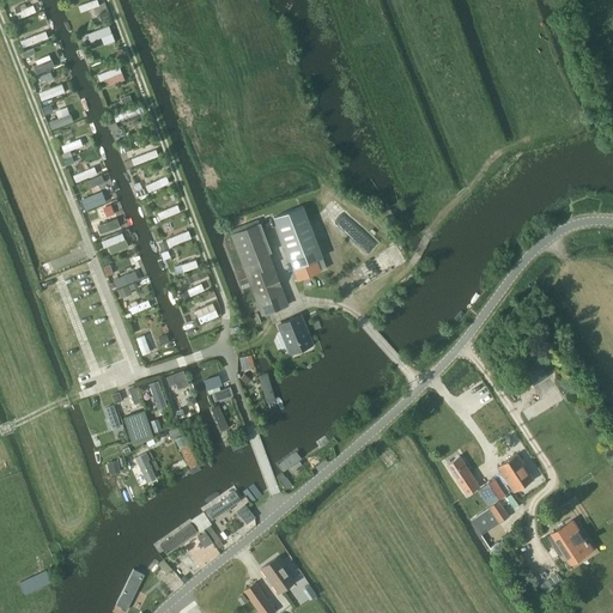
[(89,0),(78,4),(80,11),(99,5),(97,0),(89,0)]
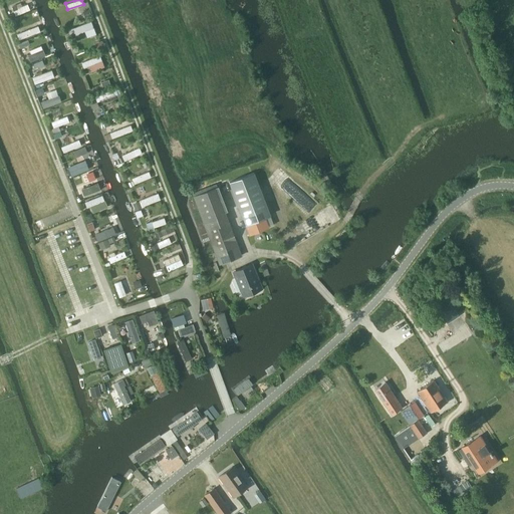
[(27,3),(13,8),(15,15),(29,10),(27,3)]
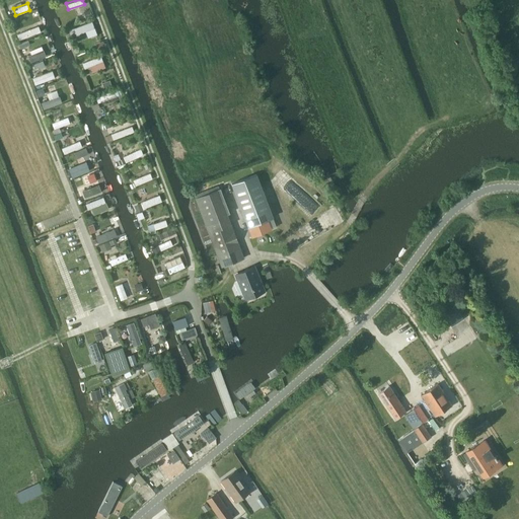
[(75,27),(77,34),(95,27),(93,21),(75,27)]
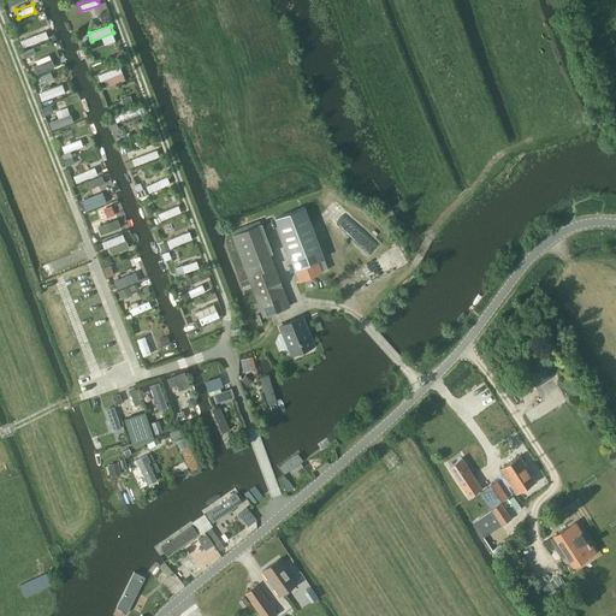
[(46,31),(21,40),(22,47),(48,37),(46,31)]
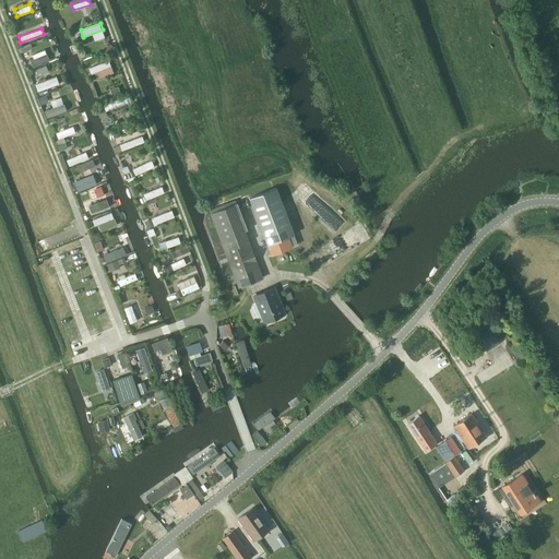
[(47,54),(31,59),(33,66),(49,59),(47,54)]
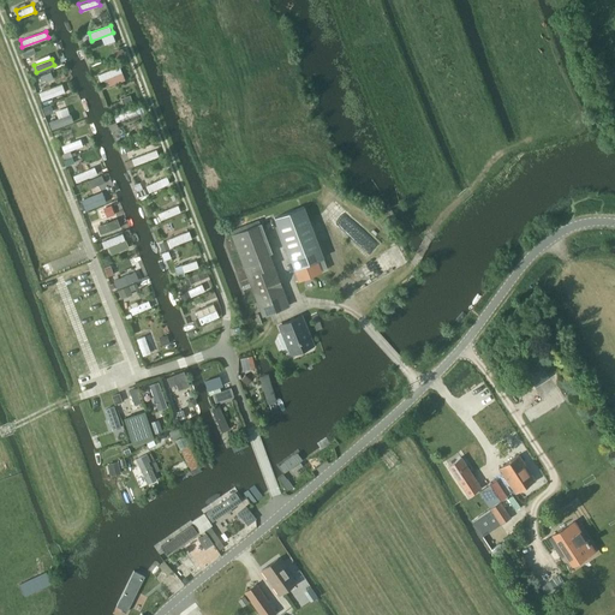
[(103,78),(107,87),(125,79),(123,71),(103,78)]
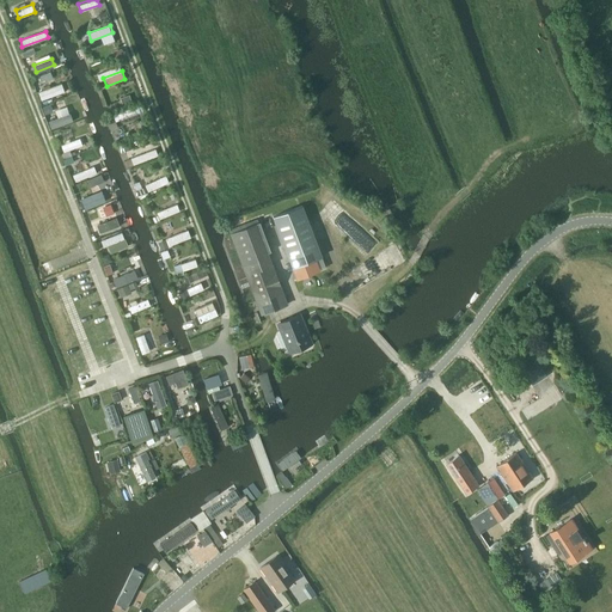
[(61,83),(38,91),(42,99),(65,91),(61,83)]
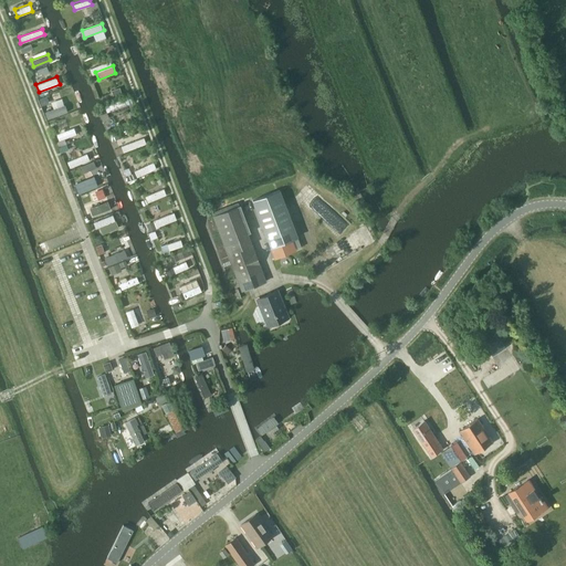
[(104,104),(106,112),(132,103),(128,95),(104,104)]
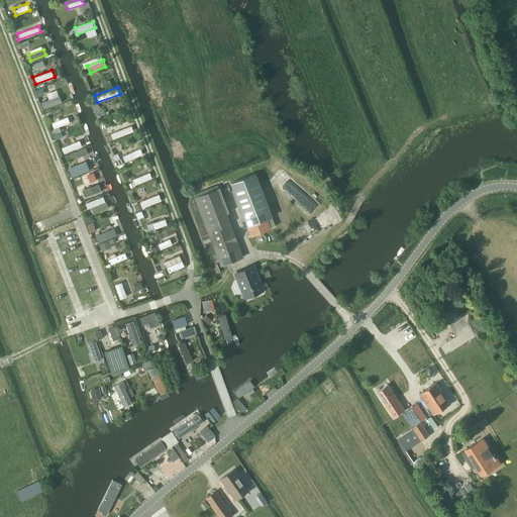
[(59,95),(41,101),(44,108),(61,102),(59,95)]
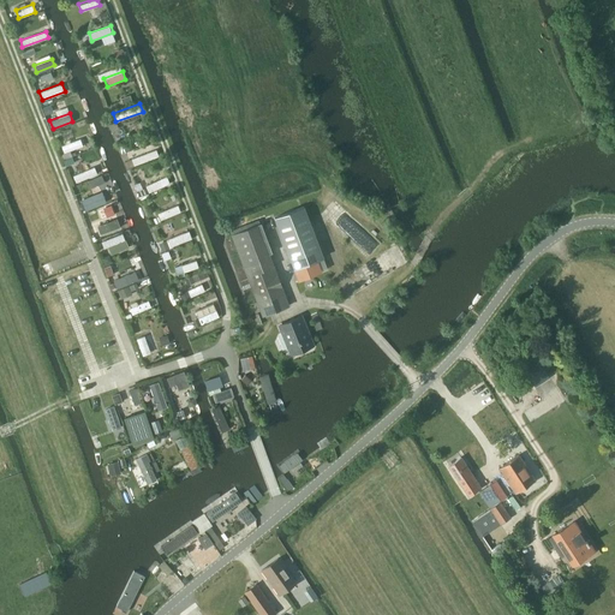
[(81,138),(61,144),(64,153),(83,145),(81,138)]
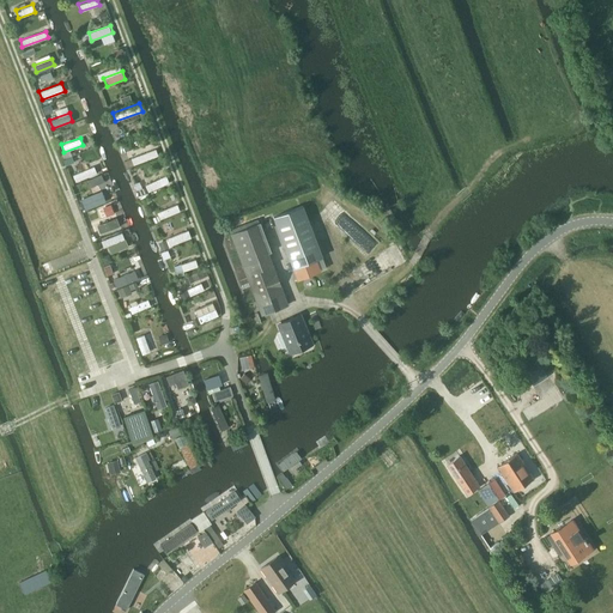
[(131,158),(133,164),(158,156),(156,149),(131,158)]
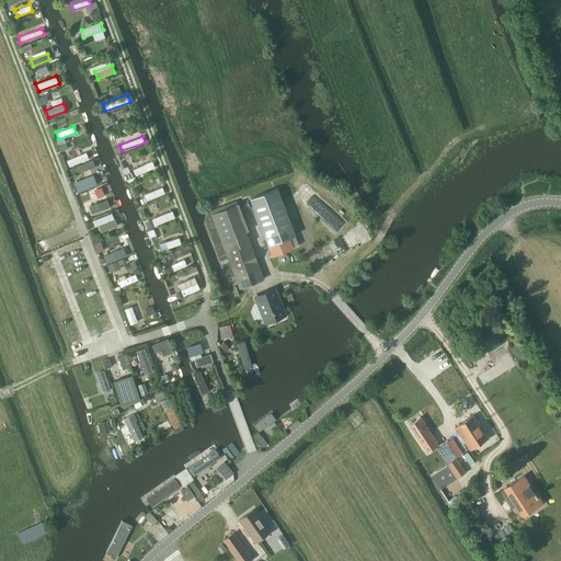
[(86,152),(67,159),(69,165),(88,159),(86,152)]
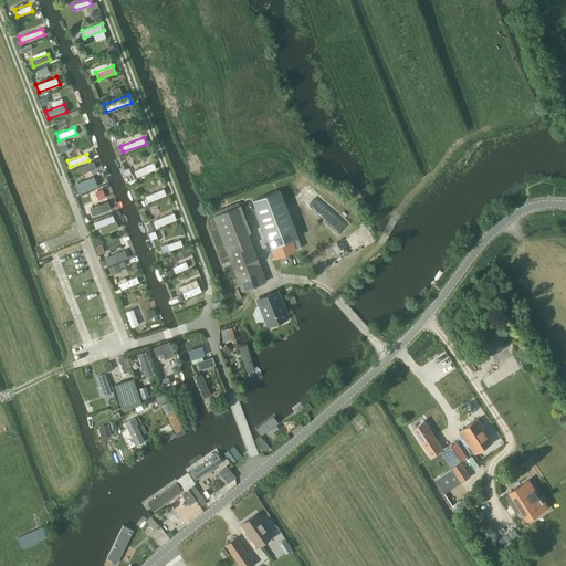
[(134,169),(137,176),(157,169),(154,161),(134,169)]
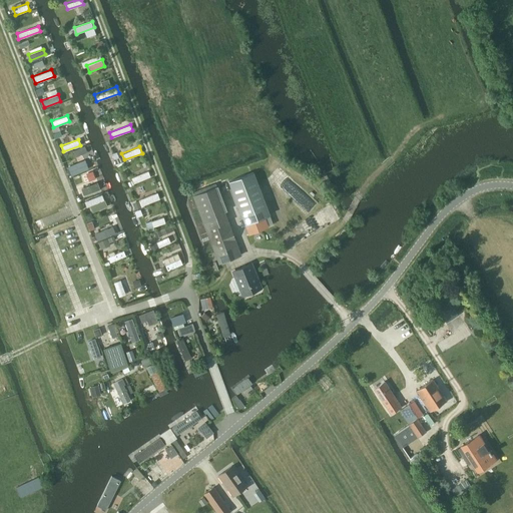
[(76,157),(82,154),(79,148),(73,151),(76,157)]
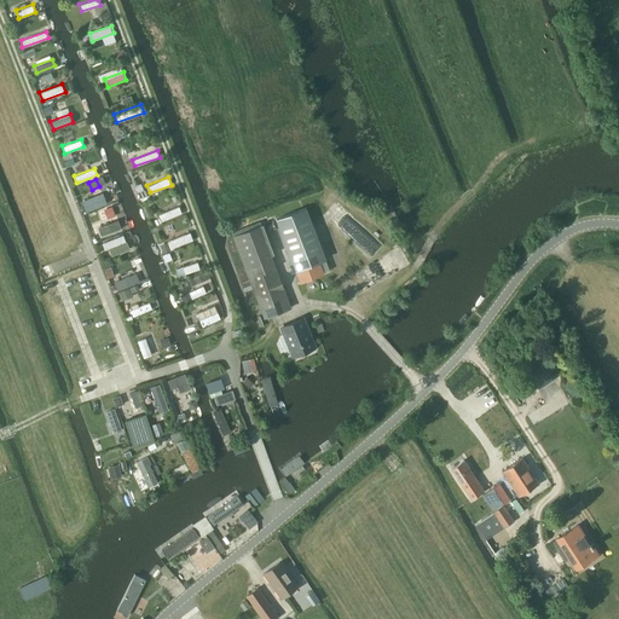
[(82,201),(86,210),(108,203),(104,194),(82,201)]
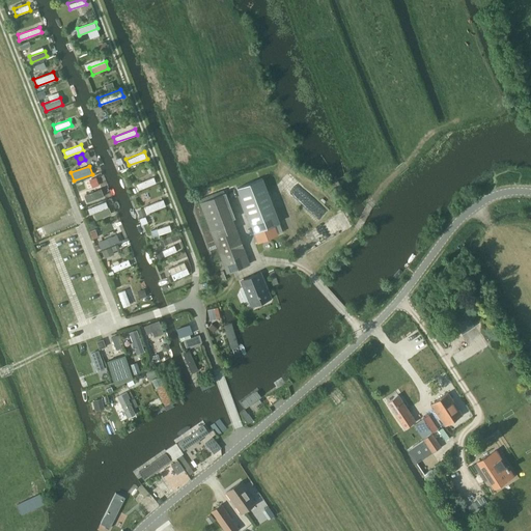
[(98,183),(95,176),(88,179),(90,186),(98,183)]
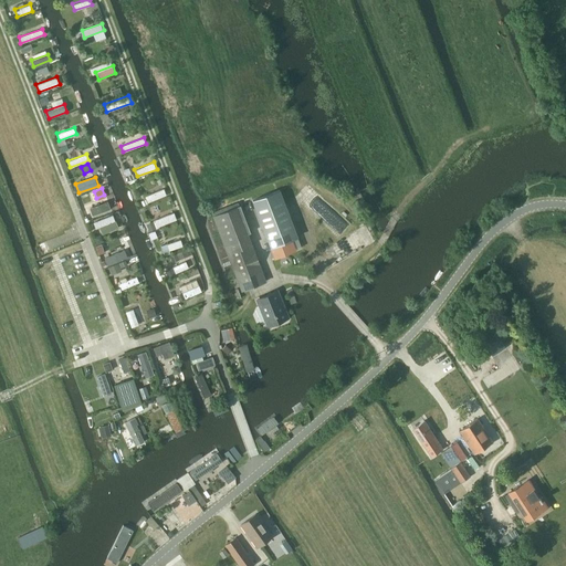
[(145,195),(147,202),(167,196),(164,188),(145,195)]
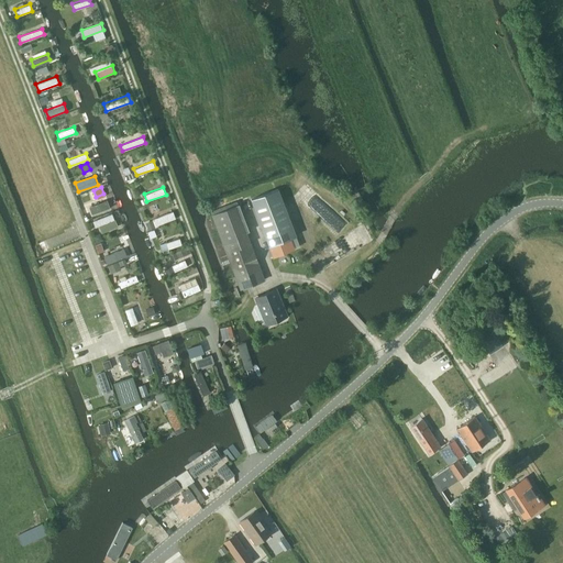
[(278,189),(252,199),(274,256),(294,249),(290,239),(296,236),(278,189)]
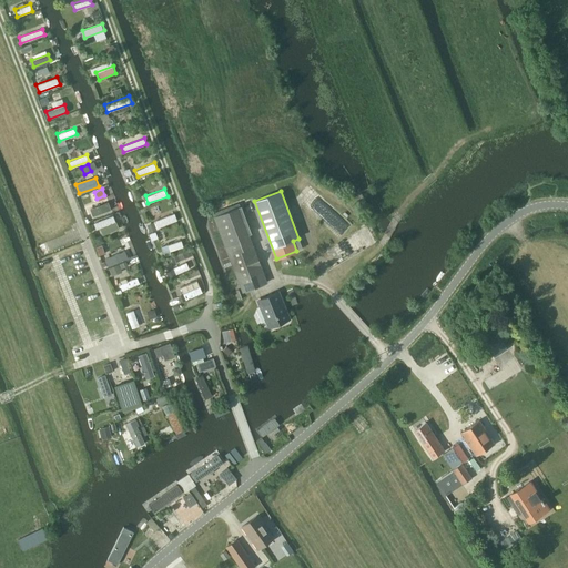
[(90,208),(93,215),(111,209),(109,201),(90,208)]
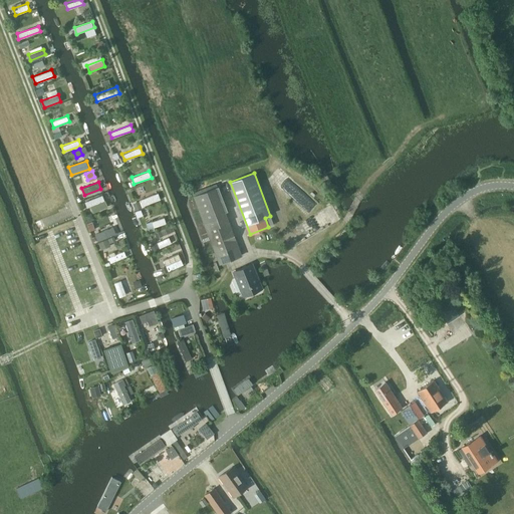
[(219,187),(194,197),(203,221),(219,264),(241,256),(225,212),(228,211),(219,187)]
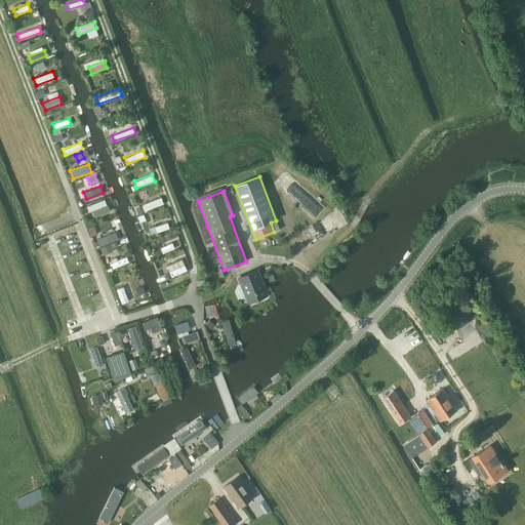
[(142,203),(144,210),(163,203),(161,197),(142,203)]
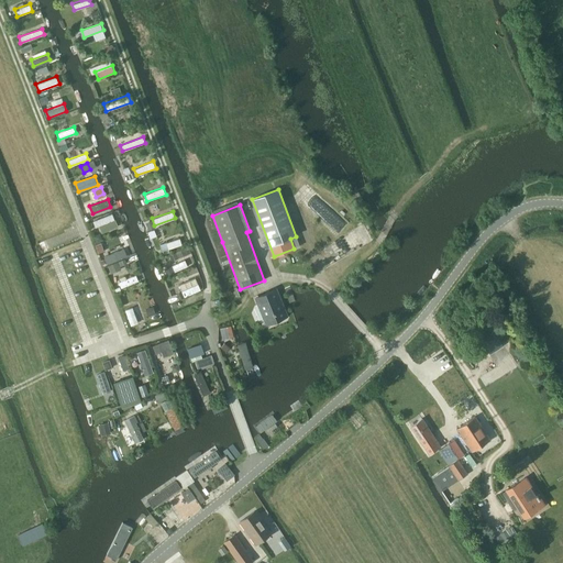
[(99,225),(101,232),(118,225),(116,219),(99,225)]
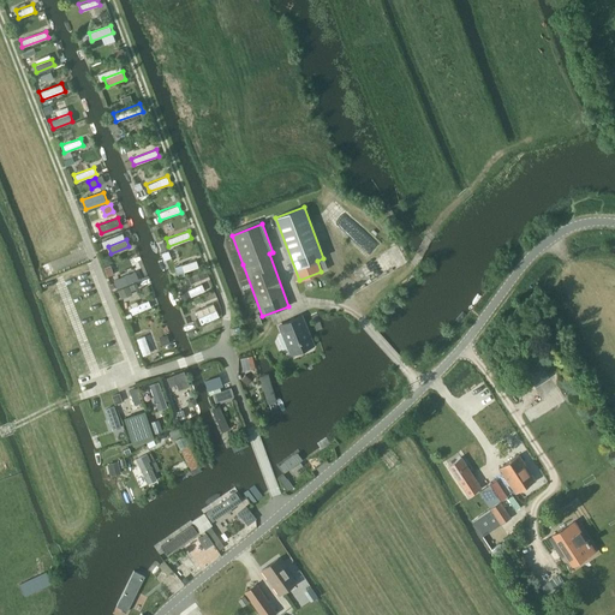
[(181,266),(184,272),(199,266),(197,260),(181,266)]
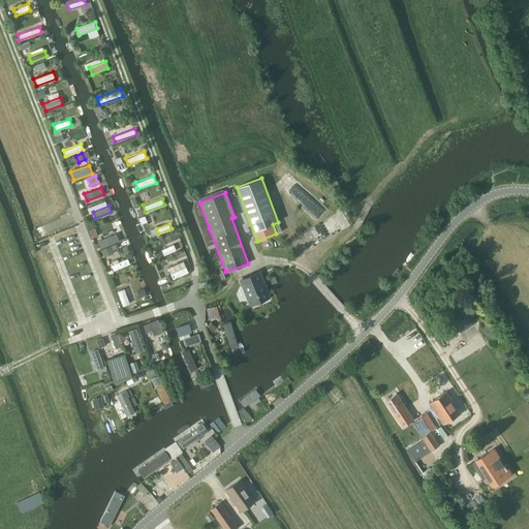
[(118,234),(98,240),(100,247),(120,240),(118,234)]
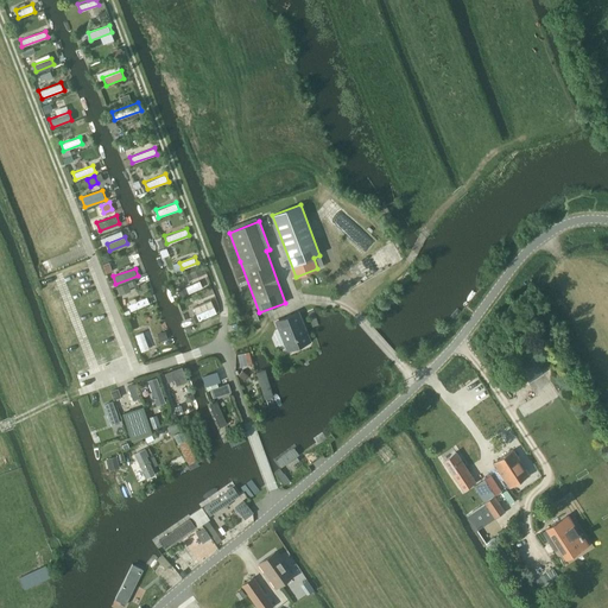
[(203,274),(201,268),(190,273),(192,279),(203,274)]
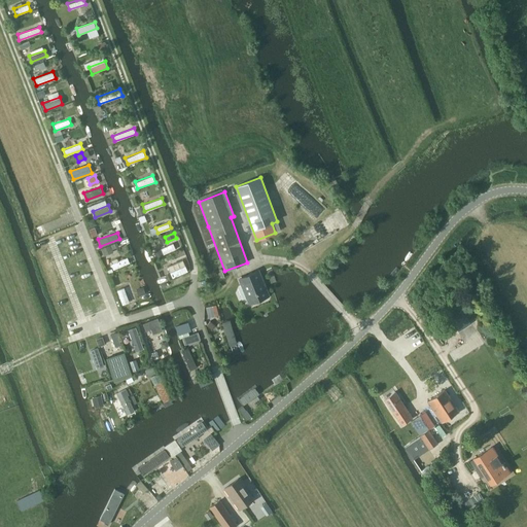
[(162,247),(164,254),(176,249),(174,243),(162,247)]
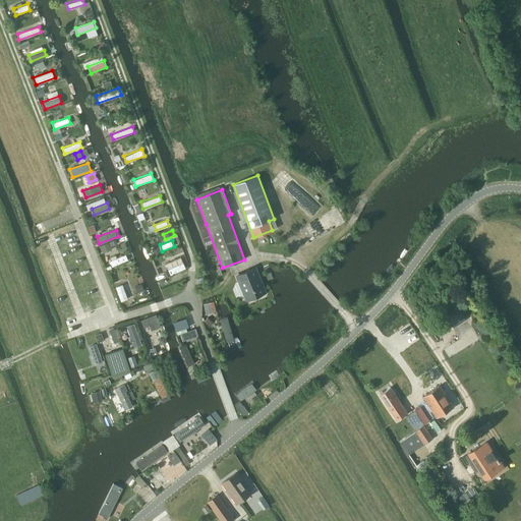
[(103,251),(111,247),(109,242),(100,246),(103,251)]
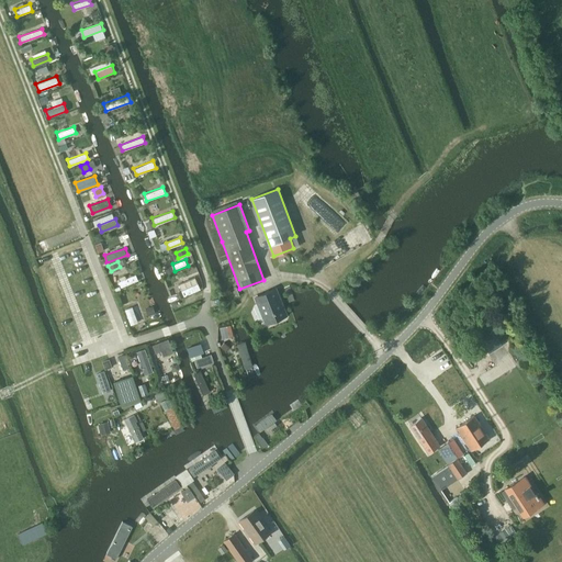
[(136,274),(119,280),(121,288),(138,281),(136,274)]
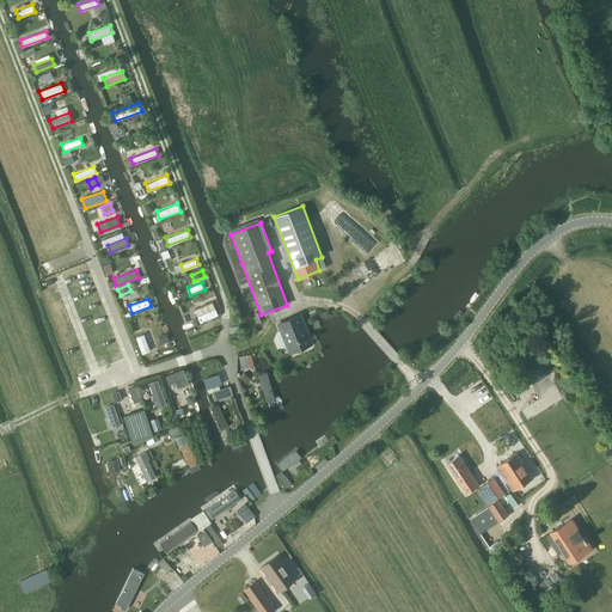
[(199,316),(200,322),(219,314),(216,308),(199,316)]
